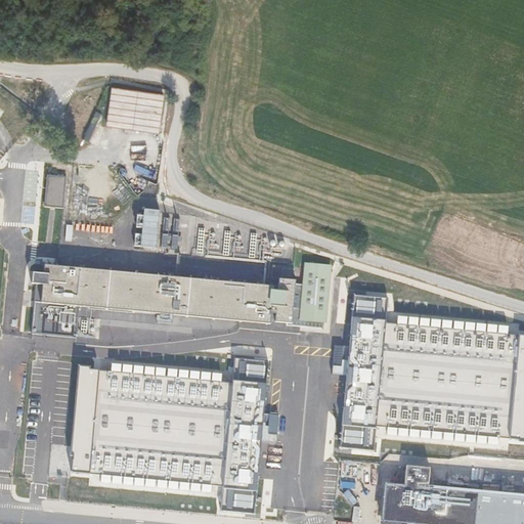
[(163,93),(112,86),(105,126),(158,133),(163,93)]
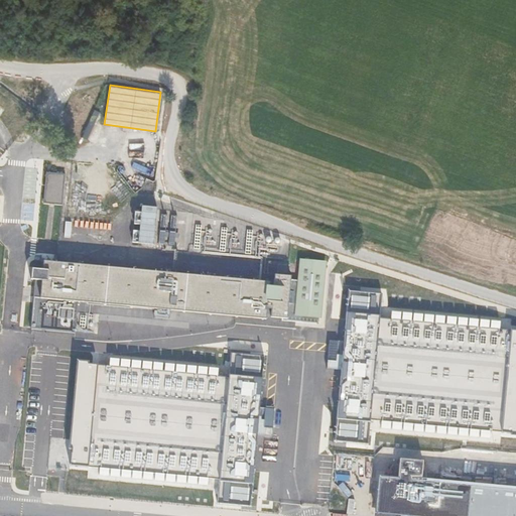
[(83,137),(88,138),(100,113),(93,110),(80,136),(83,137)]
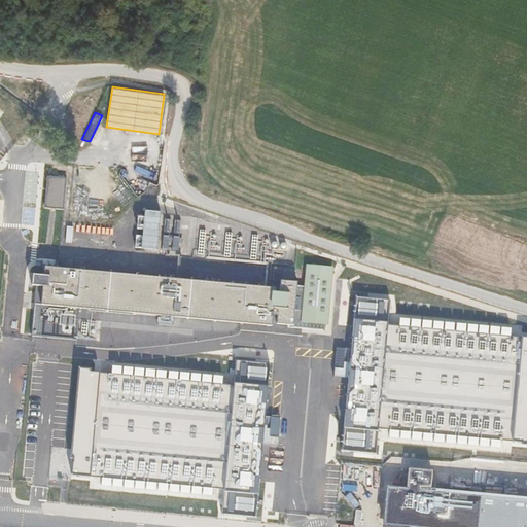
[(67,177),(47,175),(44,207),(64,209),(67,177)]
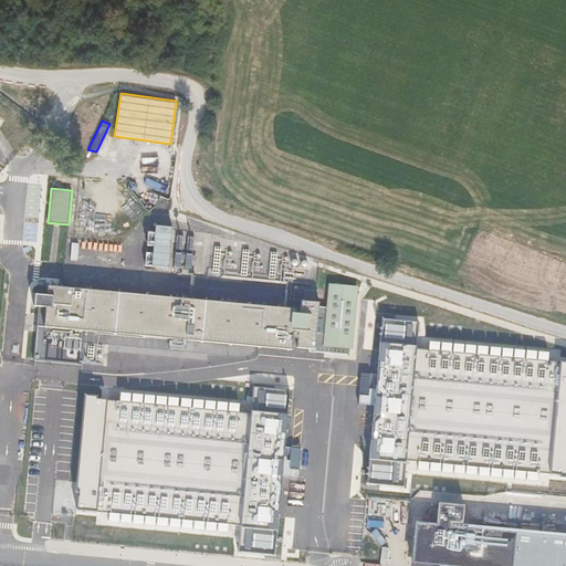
[(168,265),(171,231),(156,230),(153,264),(168,265)]
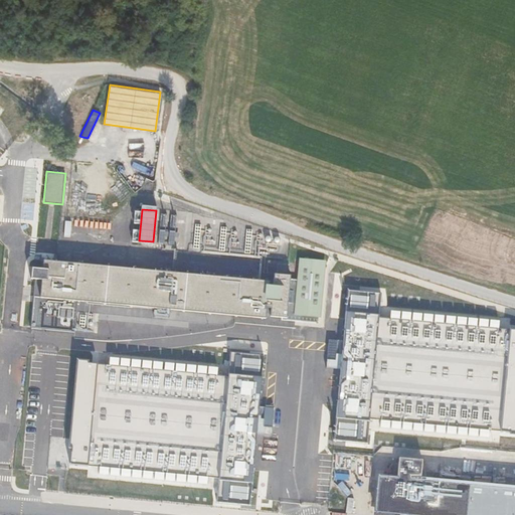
[(166,242),(169,211),(163,211),(160,241),(166,242)]
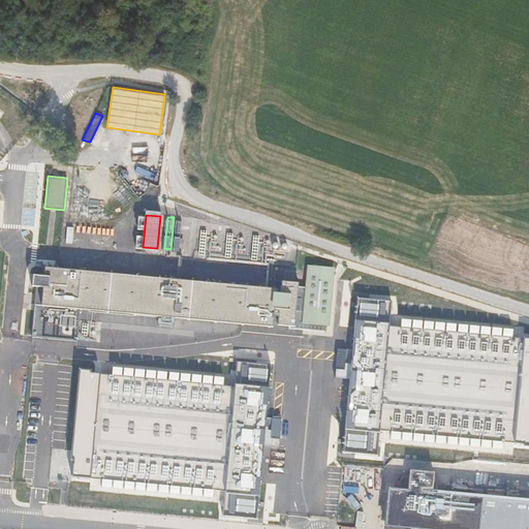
[(181,250),(184,218),(178,218),(175,249),(181,250)]
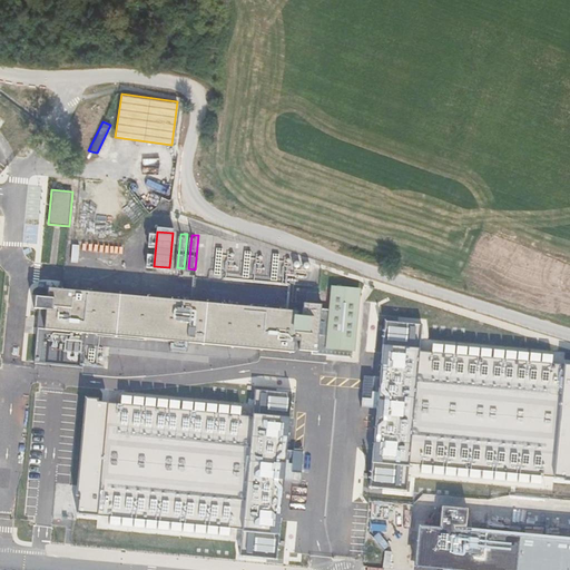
[(151,252),(127,249),(126,265),(150,267),(151,252)]
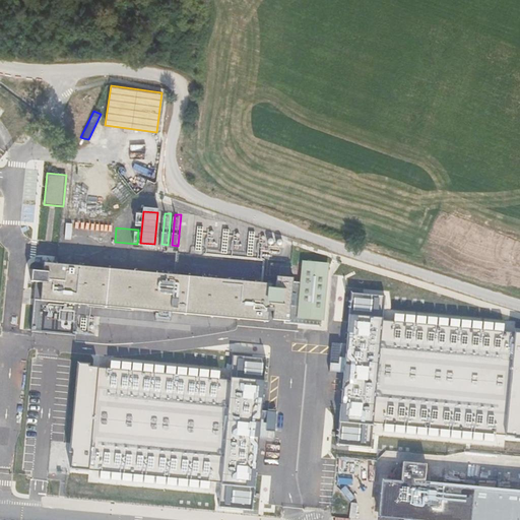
[(293,260),(271,258),(270,271),(290,273),(293,260)]
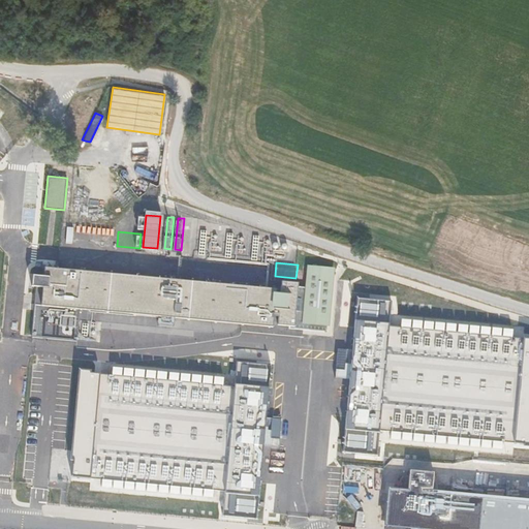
[(336,269),(307,266),(302,322),(330,325),(336,269)]
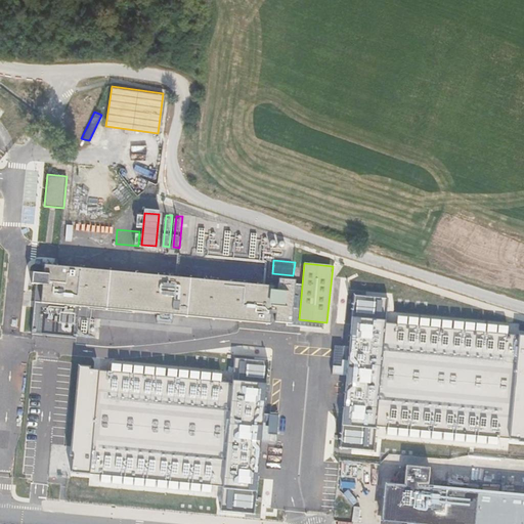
[(269,322),(270,313),(274,313),(274,322),(292,323),(295,279),(277,278),(276,291),(271,290),(271,288),(271,286),(42,264),(41,274),(30,273),(30,284),(35,285),(33,302),(35,302),(32,331),(77,335),(80,306),(269,322)]
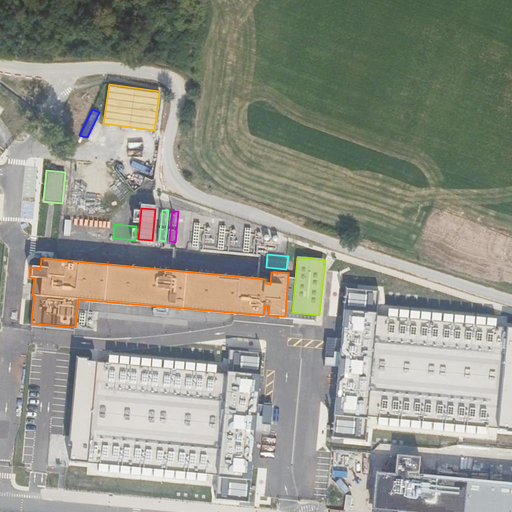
[(343,286),(334,438),(364,442),(363,426),(511,439),(511,325),(508,325),(508,317),(374,302),(377,290),(343,286)]
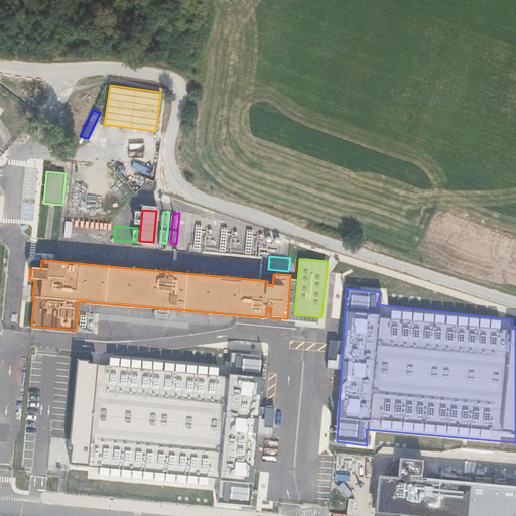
[(338,341),(329,340),(327,360),(336,361),(338,341)]
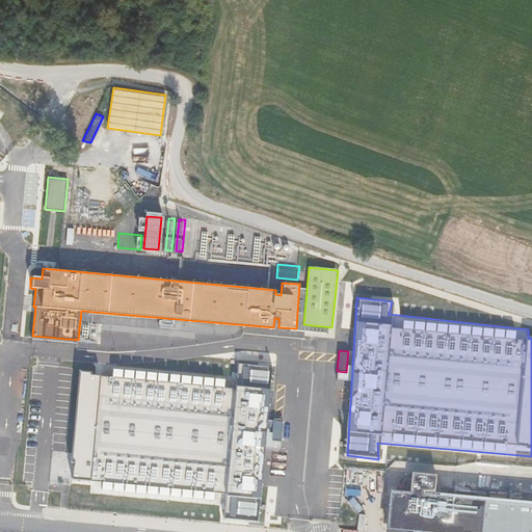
[(233,382),(78,372),(70,478),(88,481),(89,495),(219,506),(215,524),(262,526),(272,366),(234,363),(233,382)]
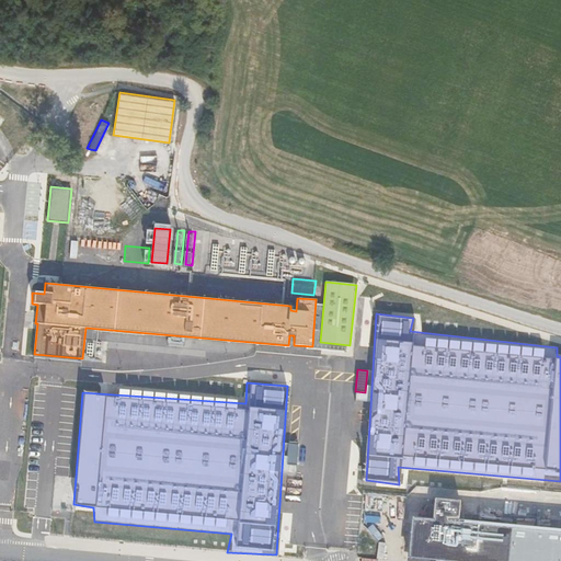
[(298,444),(287,443),(285,465),(296,466),(298,444)]
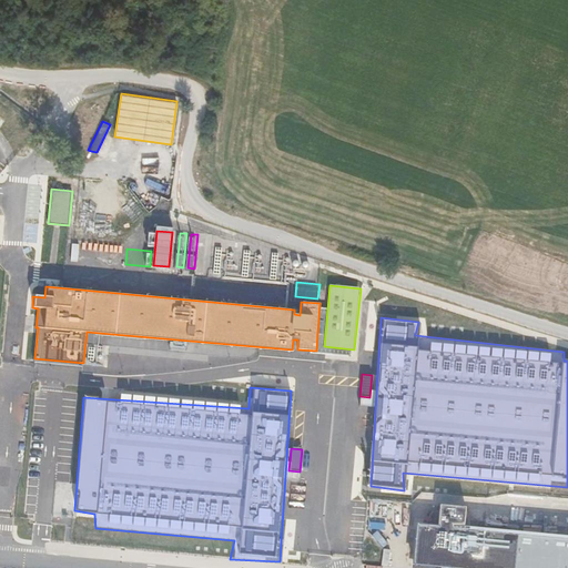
[(366,515),(366,500),(351,500),(350,514),(366,515)]
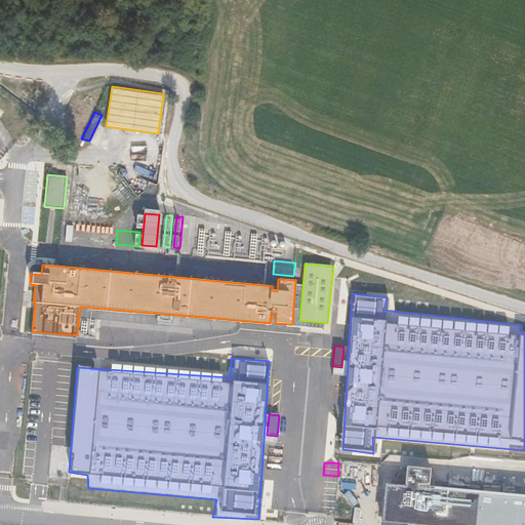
[(524,524),(524,497),(425,488),(425,489),(418,489),(419,486),(430,486),(431,469),(407,467),(406,487),(400,487),(384,485),(379,522),(396,524),(398,524),(524,524)]
